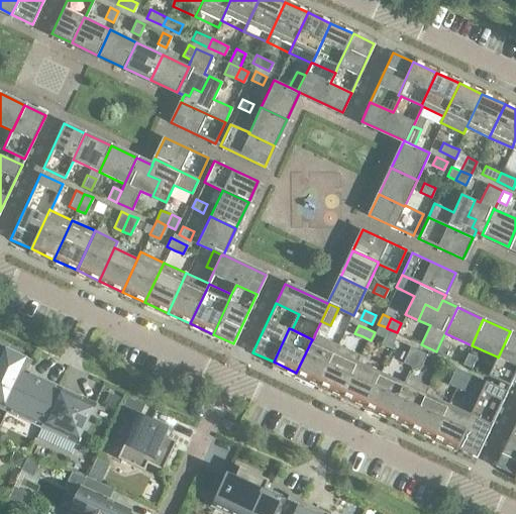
[(390,346),(397,332),(387,328),(381,342),(390,346)]
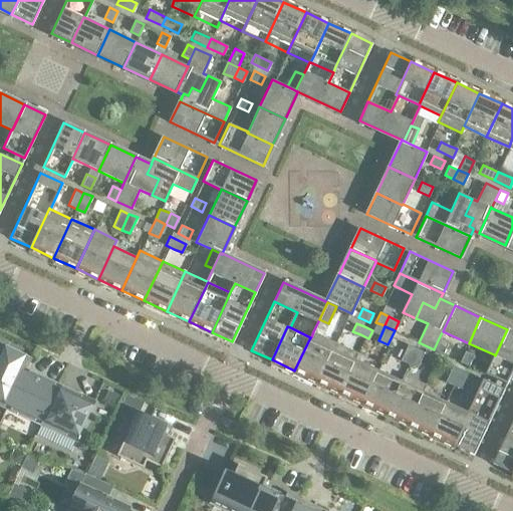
[(506,382),(512,368),(512,332),(507,329),(495,355),(494,354),(485,372),(506,382)]
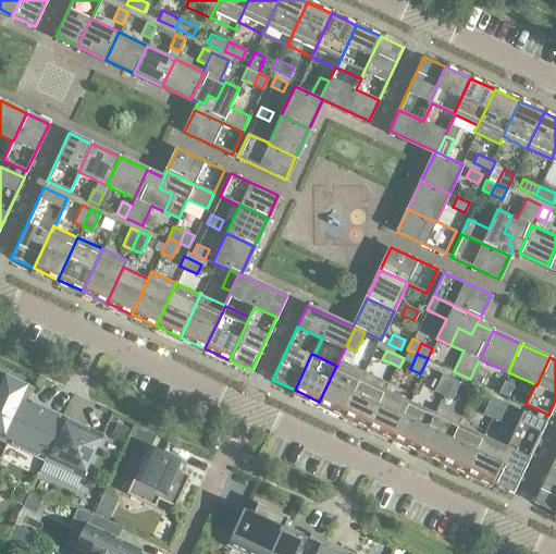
[(344,413),(363,370),(340,359),(337,366),(336,366),(319,402),(344,413)]
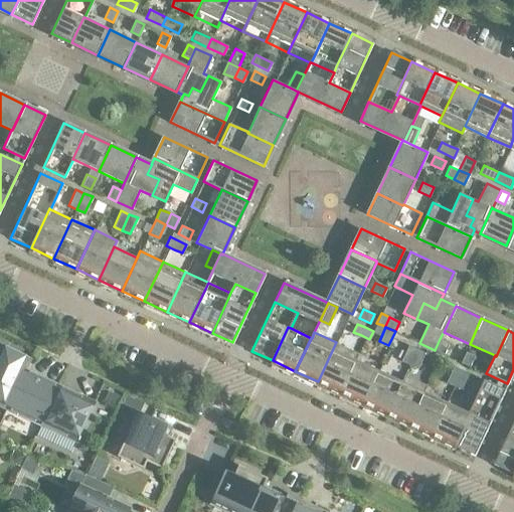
[(449,343),(440,339),(435,350),(444,354),(449,343)]
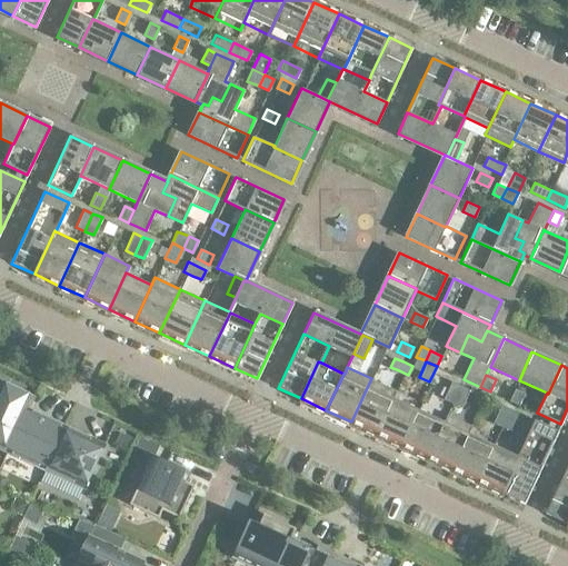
[(376,434),(394,397),(397,390),(371,378),(351,421),(376,434)]
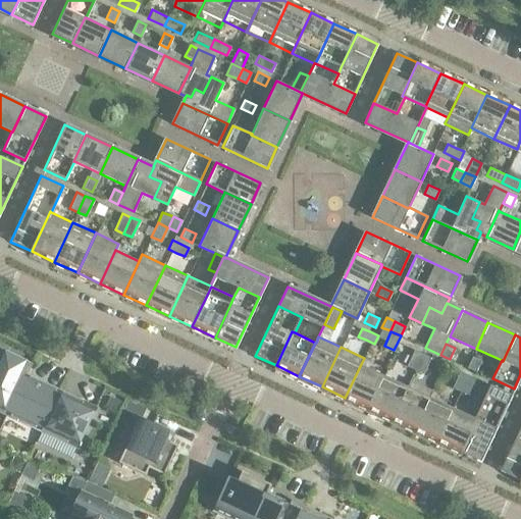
[(415,368),(422,353),(414,349),(406,364),(415,368)]
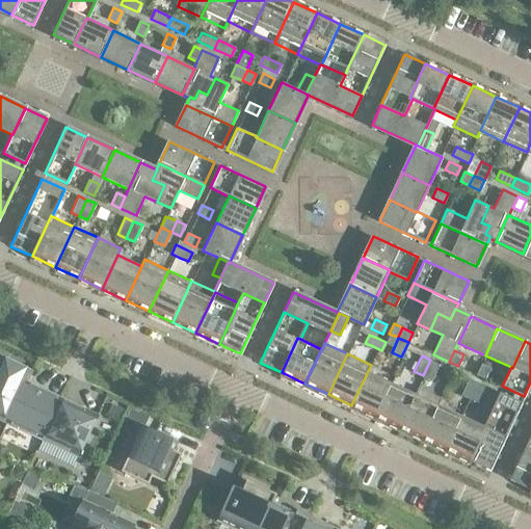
[(0,418),(5,421),(29,370),(0,356),(0,418)]
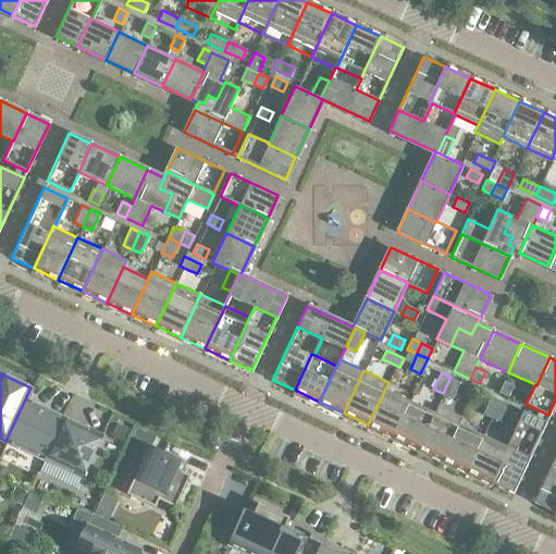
[(452,397),(459,381),(451,377),(443,393),(452,397)]
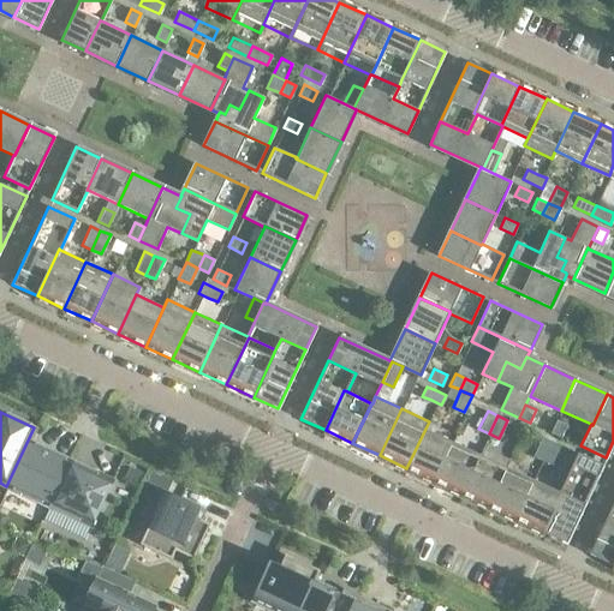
[(556,419),(550,432),(560,436),(566,424),(556,419)]
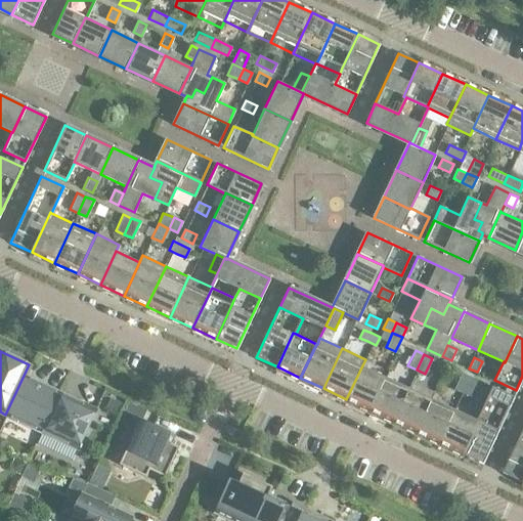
[(25,376),(30,364),(29,364),(5,415),(41,431),(59,391),(25,376)]
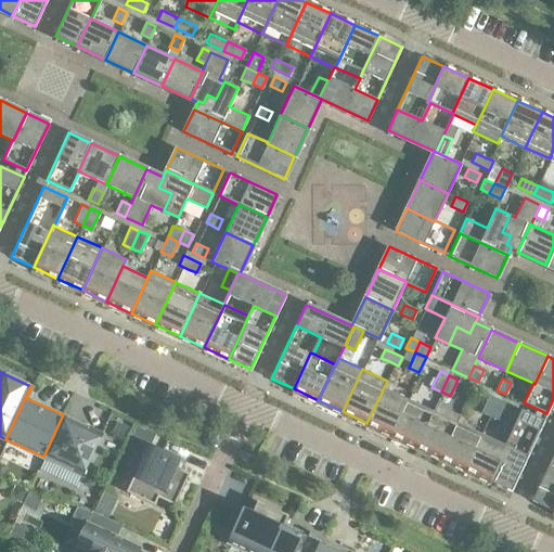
[(391,434),(408,399),(384,387),(366,423),(391,434)]
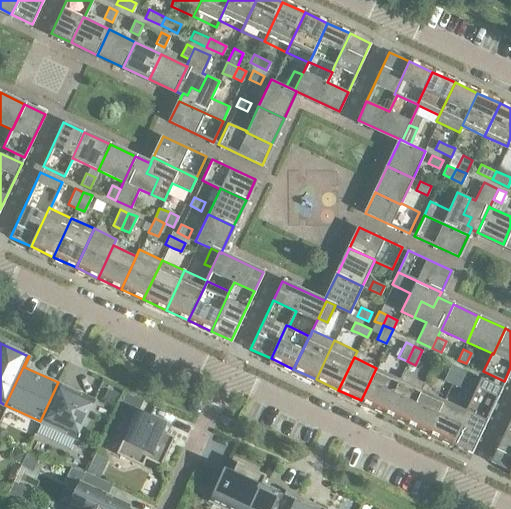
[(452,382),(459,367),(450,363),(443,378),(452,382)]
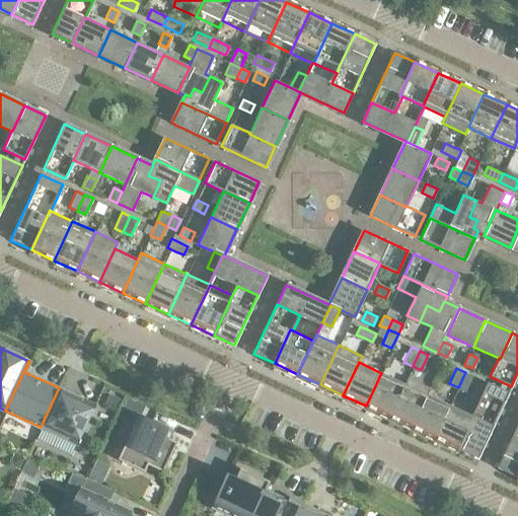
[(466,391),(473,376),(465,372),(458,387),(466,391)]
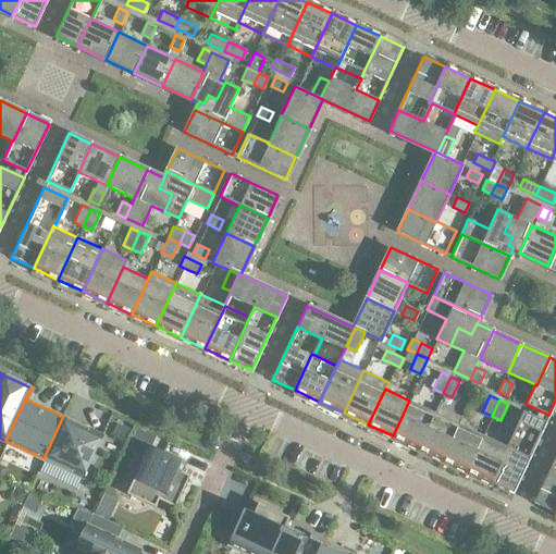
[(417,447),(434,411),(409,401),(393,435),(417,447)]
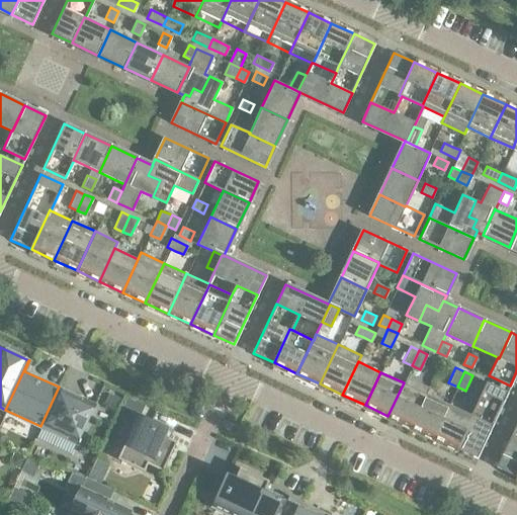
[(411,426),(426,394),(429,387),(407,376),(404,382),(388,416),(411,426)]
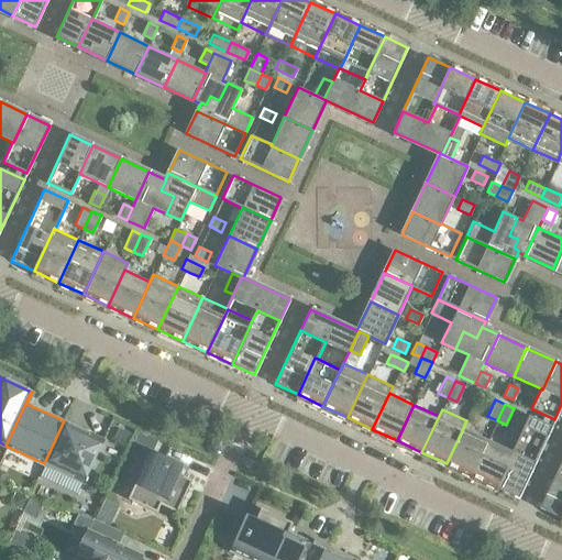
[(552,426),(528,415),(511,450),(513,451),(496,486),(518,497),(552,426)]
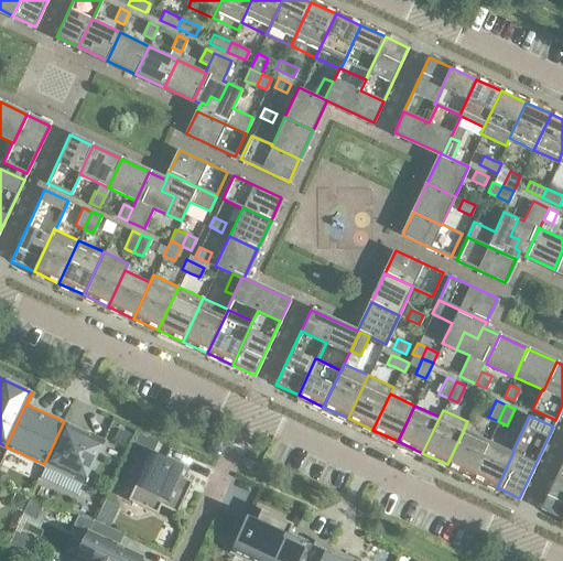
[(103,440),(64,421),(44,464),(83,482),(103,440)]
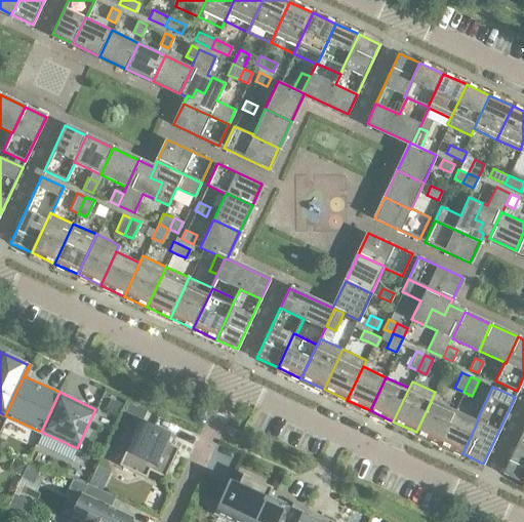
[(110,397),(106,407),(117,413),(121,403),(110,397)]
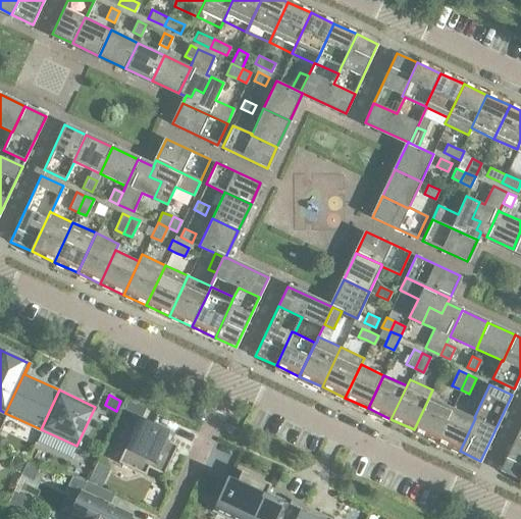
[(436,440),(453,407),(429,397),(414,429),(436,440)]
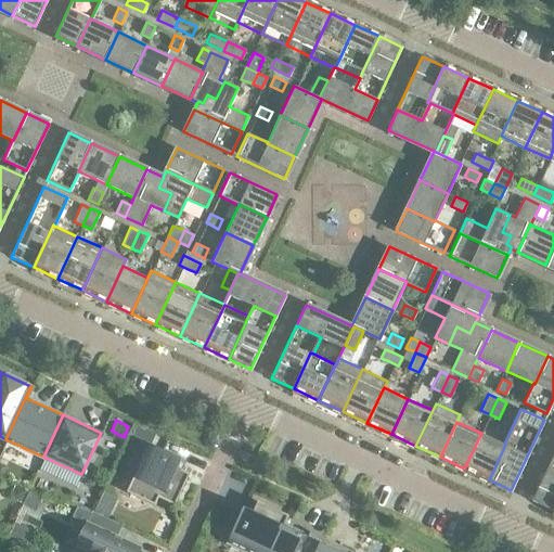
[(505,445),(504,444),(481,433),(464,469),(489,479),(505,445)]
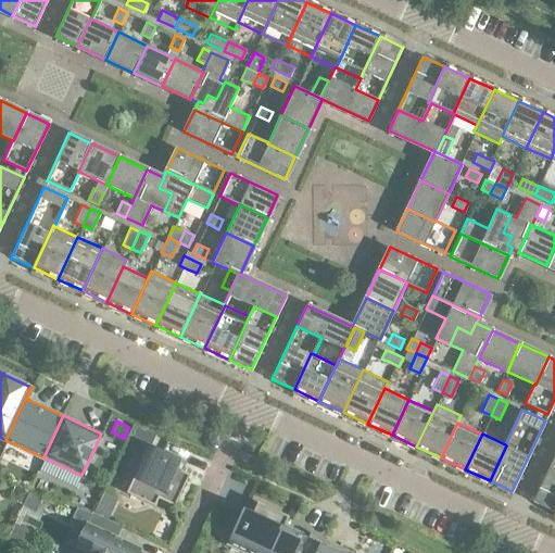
[(158,497),(175,504),(189,474),(173,466),(176,459),(148,445),(126,491),(154,504),(158,497)]
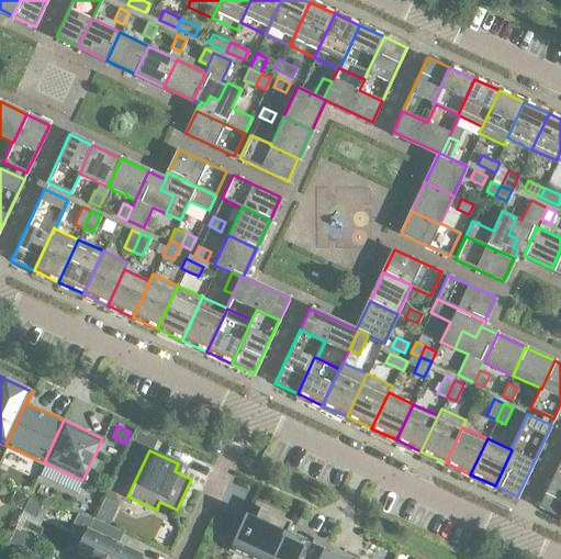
[(560,456),(538,506),(560,516),(560,514),(560,456)]
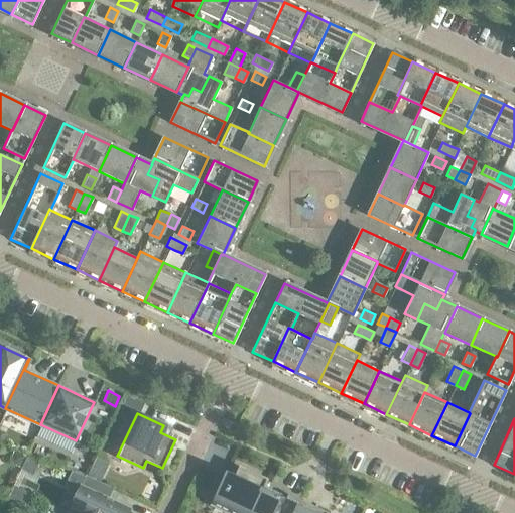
[(250,512),(266,478),(239,465),(232,480),(225,477),(213,504),(233,512),(250,512)]
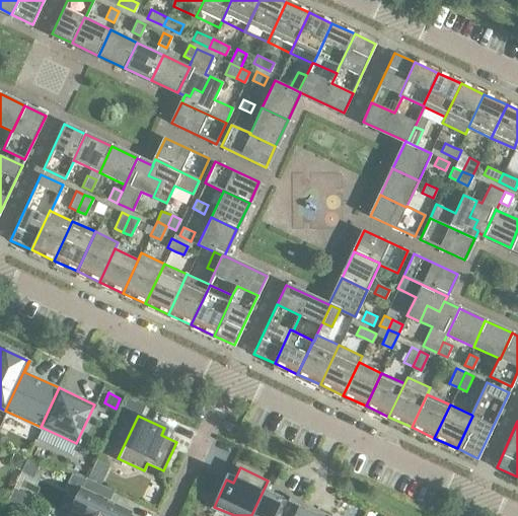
[(71,472),(67,482),(80,488),(85,477),(71,472)]
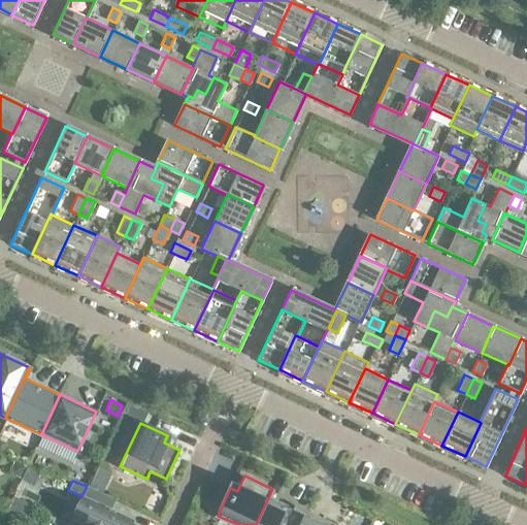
[(87,486),(81,496),(110,510),(116,498),(87,485),(87,486)]
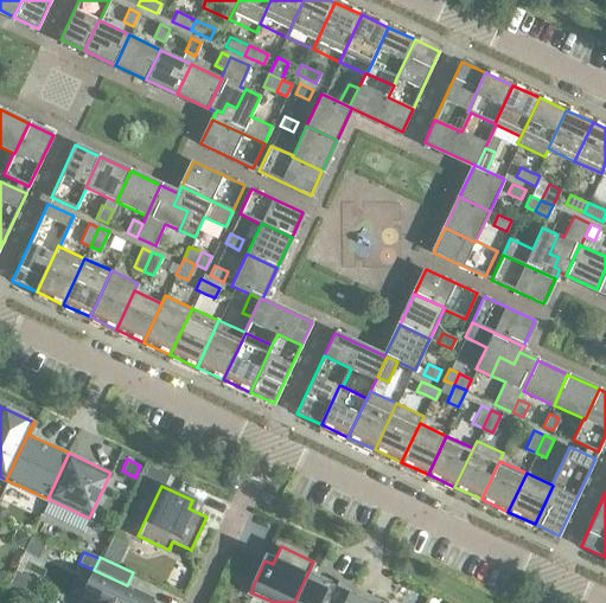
[(345,602),(353,587),(338,579),(336,585),(310,573),(314,562),(313,562),(294,602),(345,602)]
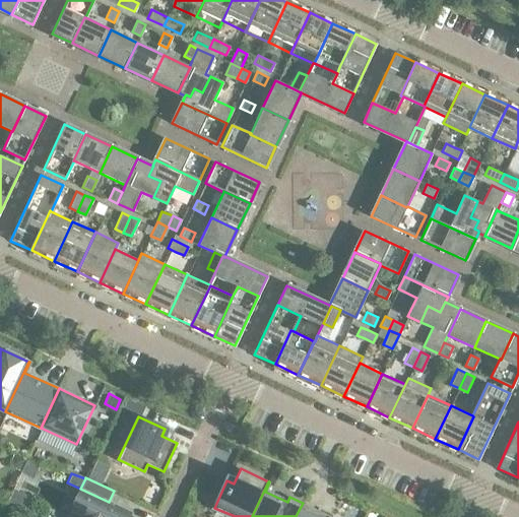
[(109,502),(80,489),(67,516),(128,516),(131,512),(109,502)]
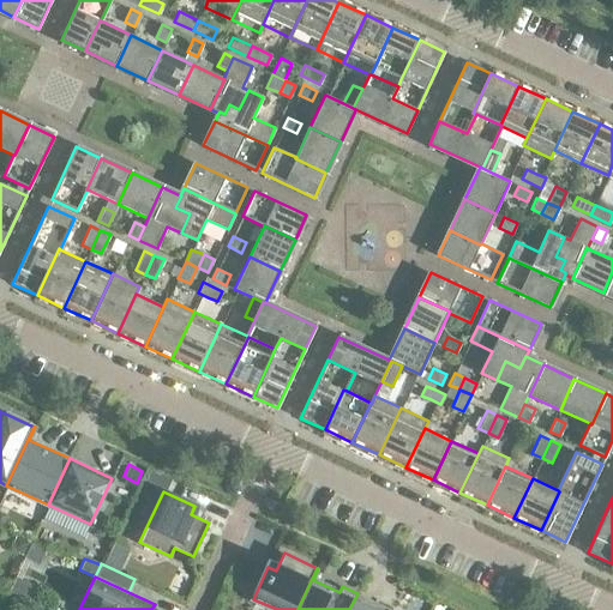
[(389,609),(390,609),(358,593),(349,609),(389,609)]
